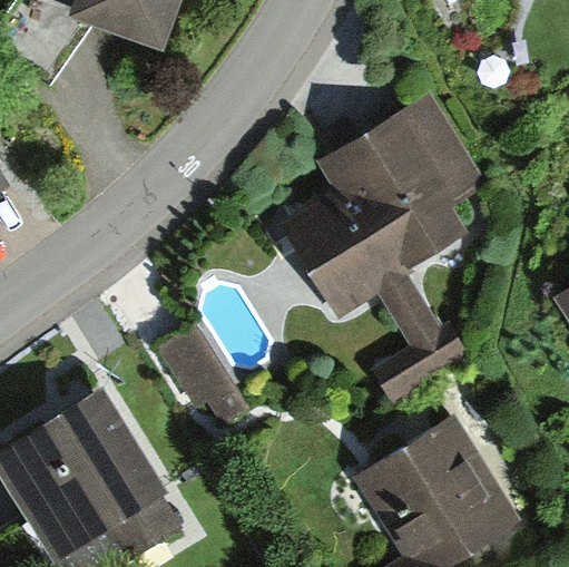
[(79,0),(72,20),(163,52),(182,0),(79,0)]
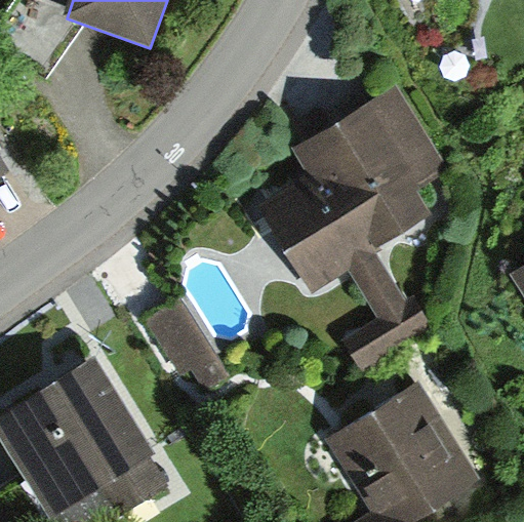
[(309,178),(265,206),(316,290),(350,270),(377,316),(347,334),(365,364),(428,326),(378,247),(430,216),(412,188),(453,163),(404,82),(292,151),(309,178)]
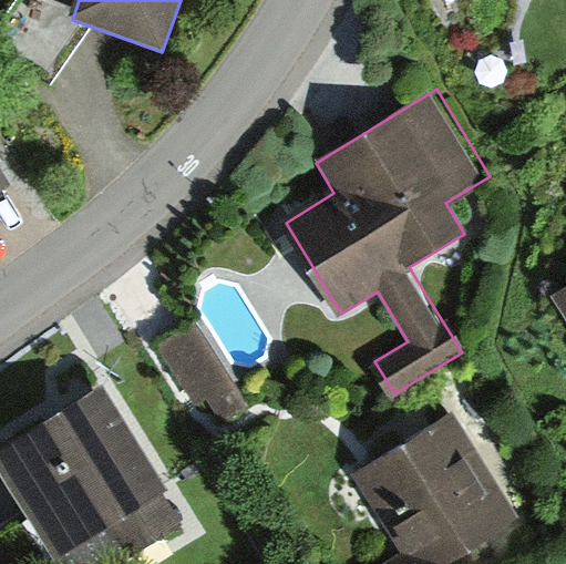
[(0,195),(17,185),(0,160),(0,195)]
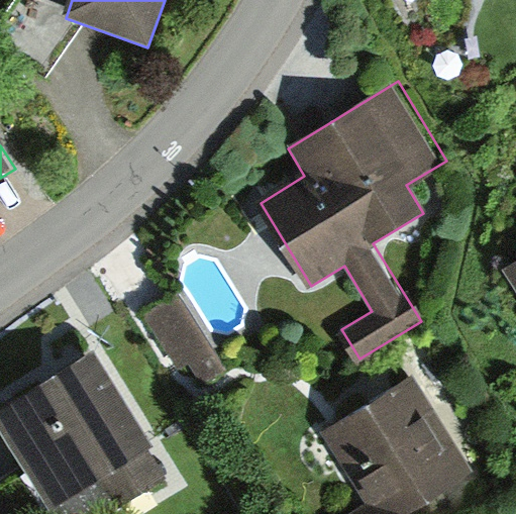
[(515,264),(505,271),(515,287),(515,264)]
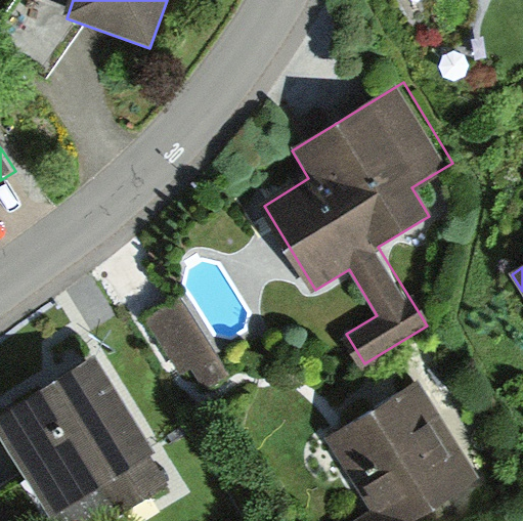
[(180,298),(146,320),(181,373),(192,365),(208,389),(230,374),(180,298)]
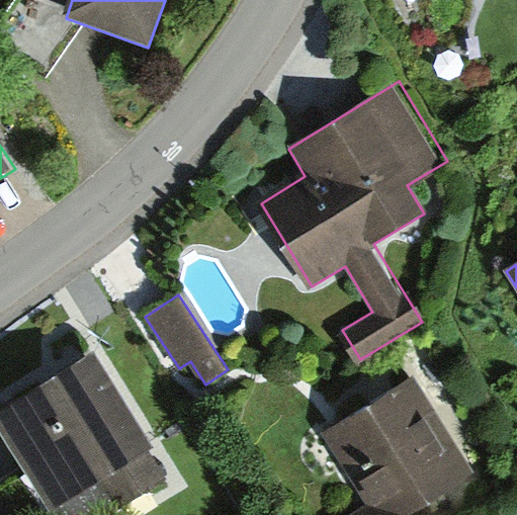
[(118,509),(167,480),(152,454),(156,452),(95,354),(59,376),(0,412),(0,435),(49,514),(53,514),(103,485),(118,509)]
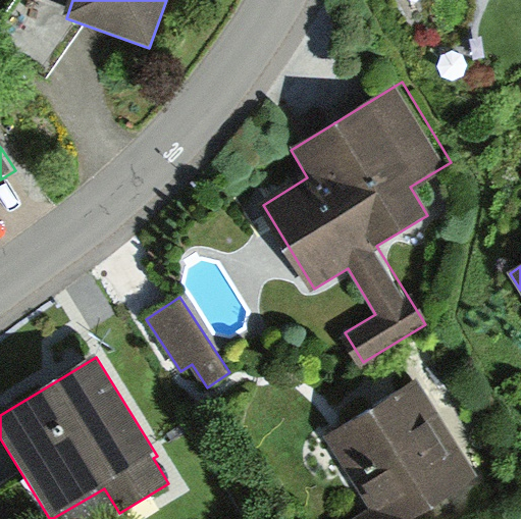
[(421,518),(479,485),(418,381),(327,434),(371,508),(352,518),(421,518)]
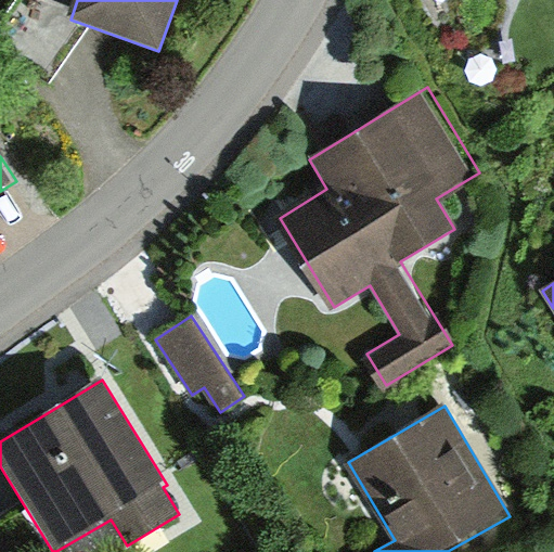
All buildings are outlined.
